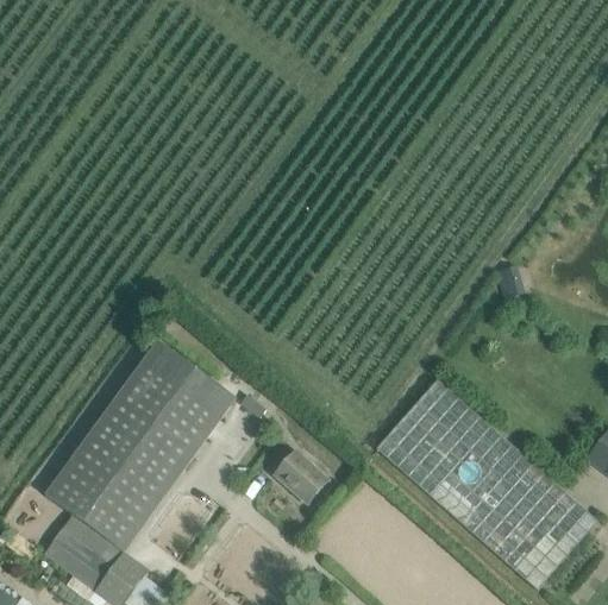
[(69,512),(60,524),(111,562),(101,577),(49,537),(41,550),(113,604),(117,604),(145,569),(120,550),(234,397),(158,340),(43,493),(69,512)]
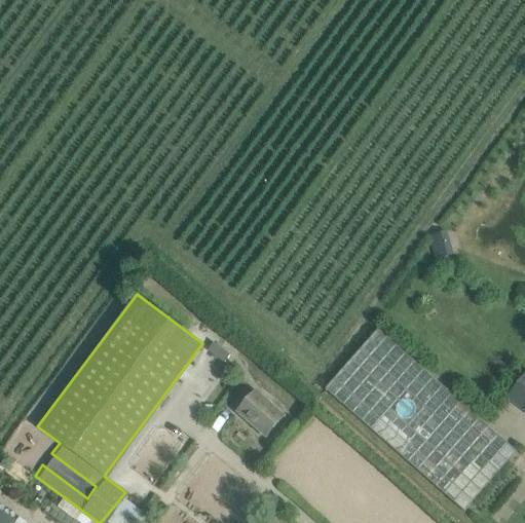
[(516,449),(377,327),(325,387),(463,510),(516,449)]
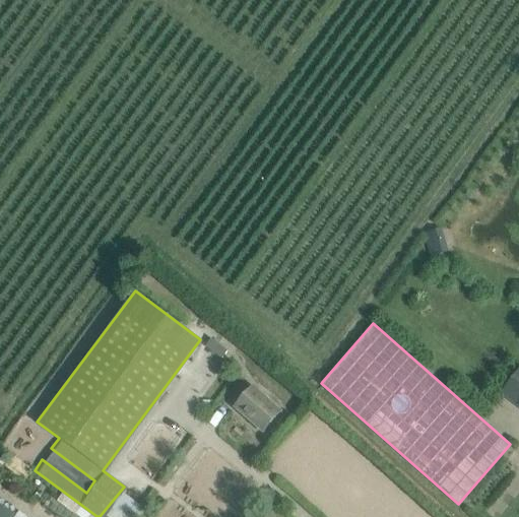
[(226,348),(210,335),(204,343),(221,356),(226,348)]
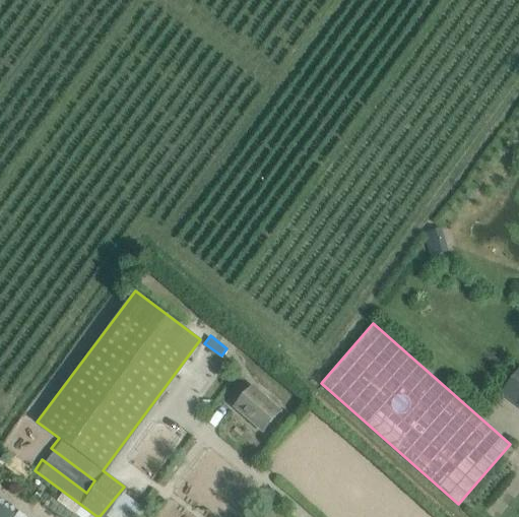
[(518,368),(502,391),(518,404),(518,368)]
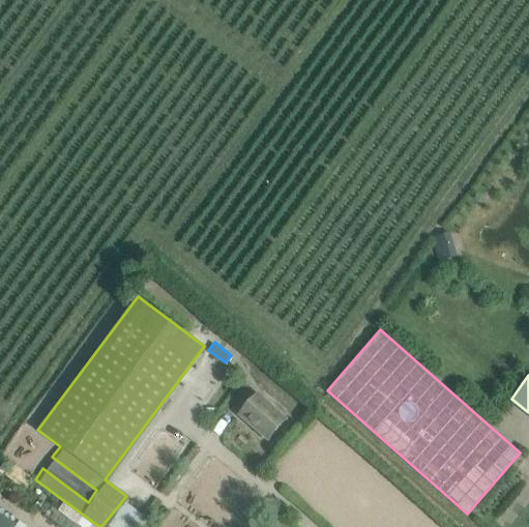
[(286,421),(258,397),(239,416),(267,441),(286,421)]
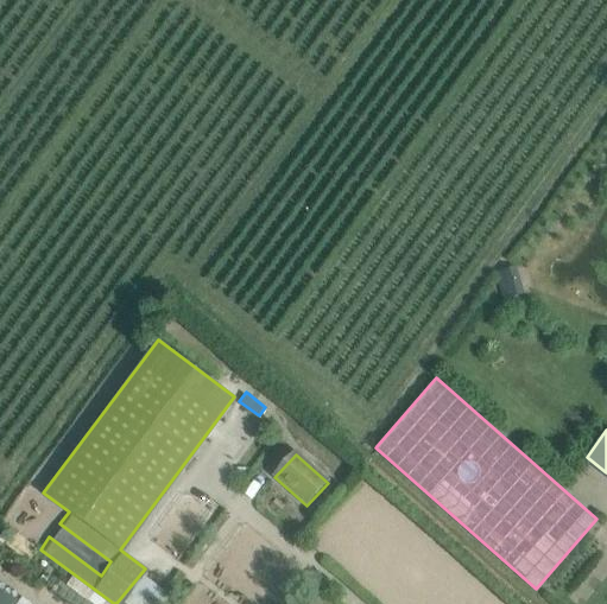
[(18,603),(0,591),(0,603),(18,603)]
